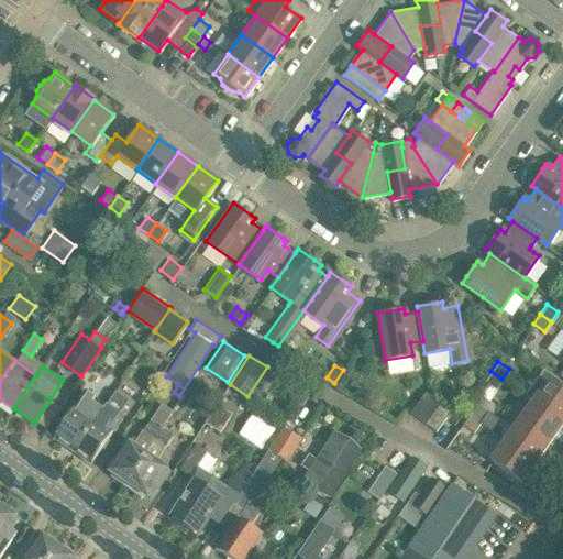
[(523,394),(531,399),(562,422),(562,420),(562,381),(543,366),(523,394)]
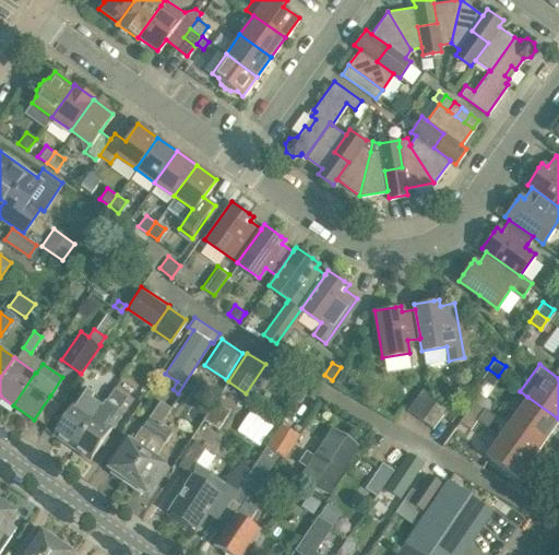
[(491,386),(498,376),(487,368),(480,377),(487,382),(491,386)]
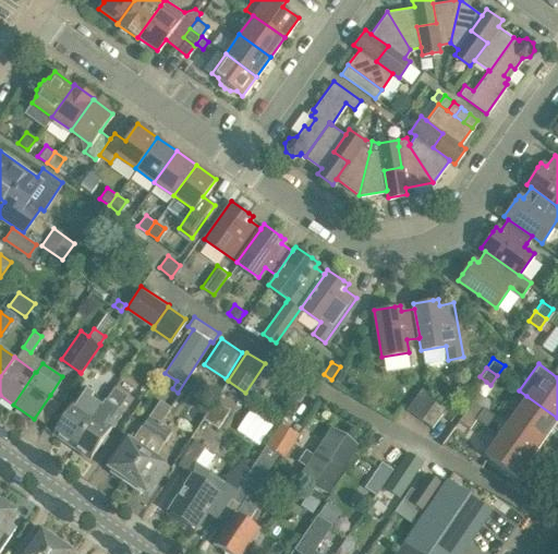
[(73,446),(95,414),(105,399),(83,385),(52,432),(73,446)]
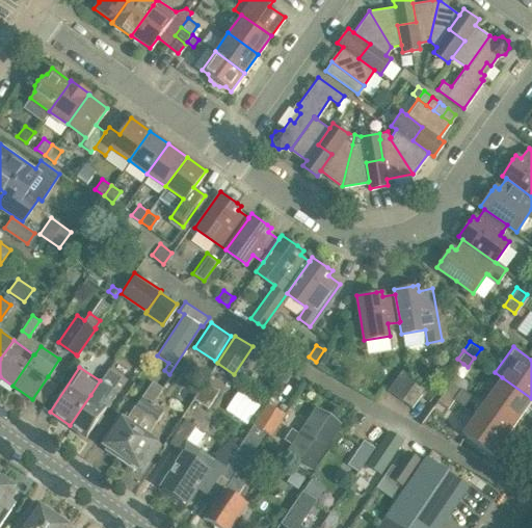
[(70,425),(85,436),(115,392),(112,390),(121,376),(108,368),(100,380),(90,395),(70,425)]
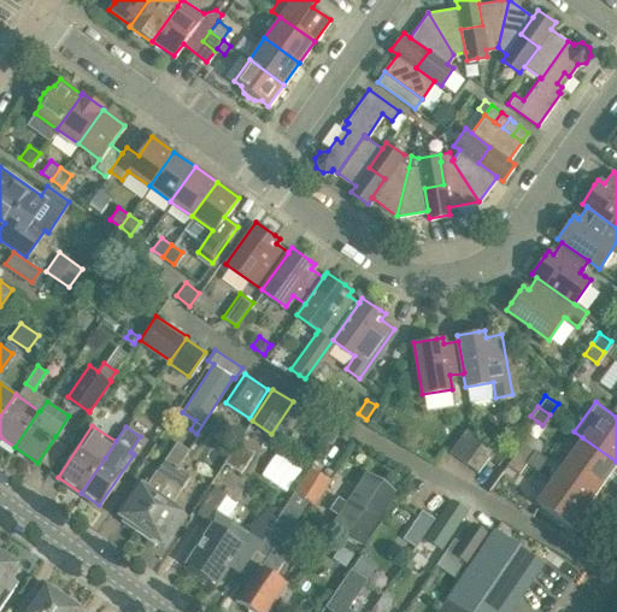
[(464,462),(481,439),(465,427),(448,451),(464,462)]
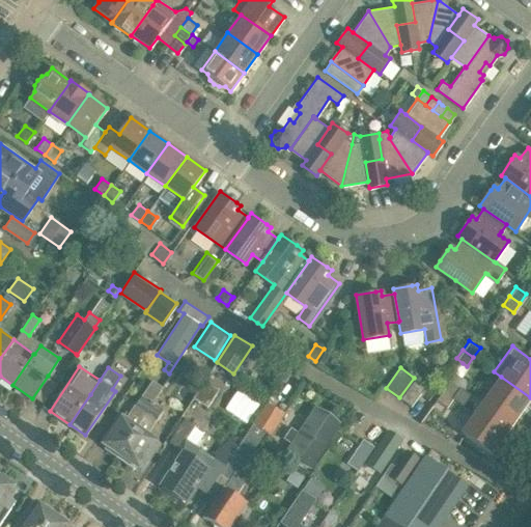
[(487,394),(518,416),(530,397),(501,377),(487,394)]
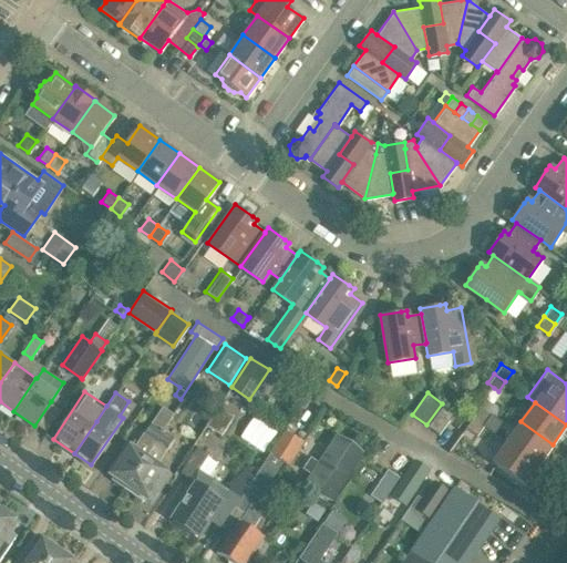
[(442,403),(426,425),(437,432),(453,411),(442,403)]
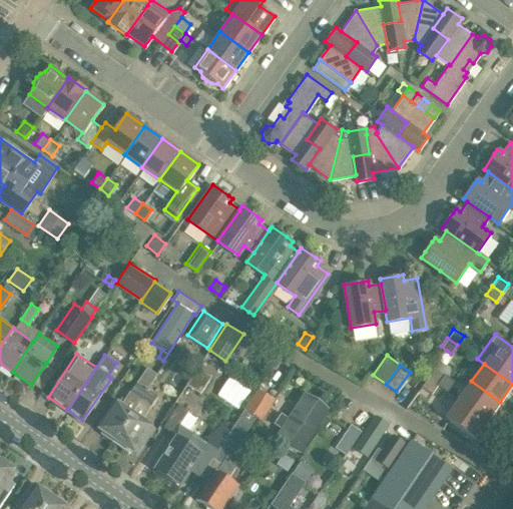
[(116,400),(97,427),(102,430),(102,434),(107,437),(110,436),(113,438),(115,434),(131,411),(135,405),(137,403),(147,387),(157,373),(147,366),(131,391),(130,390),(121,404),(116,400)]
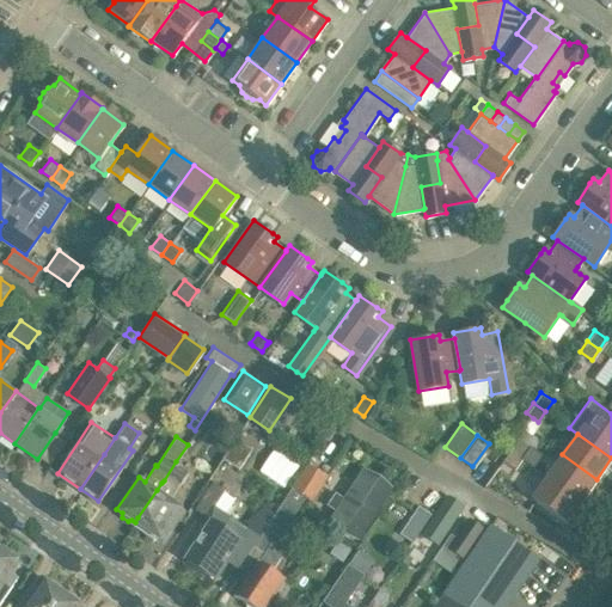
[(239,467),(251,448),(236,437),(224,457),(239,467)]
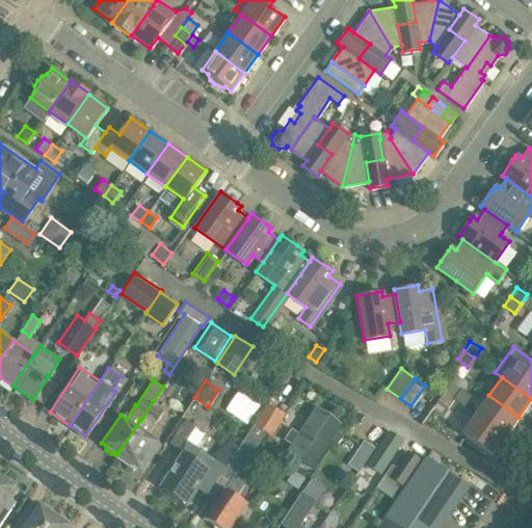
[(443,390),(453,398),(459,389),(449,381),(443,390)]
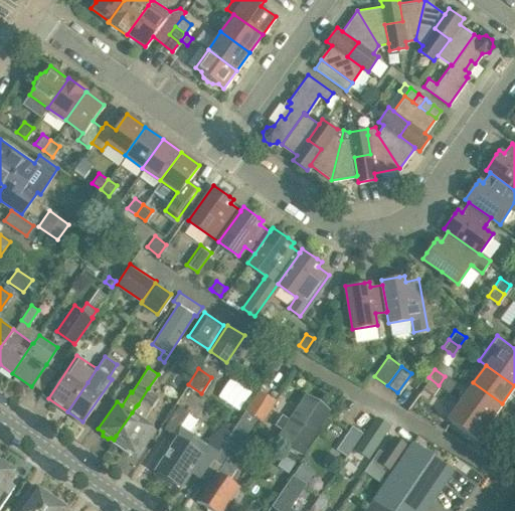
[(433,393),(439,385),(428,377),(422,386),(433,393)]
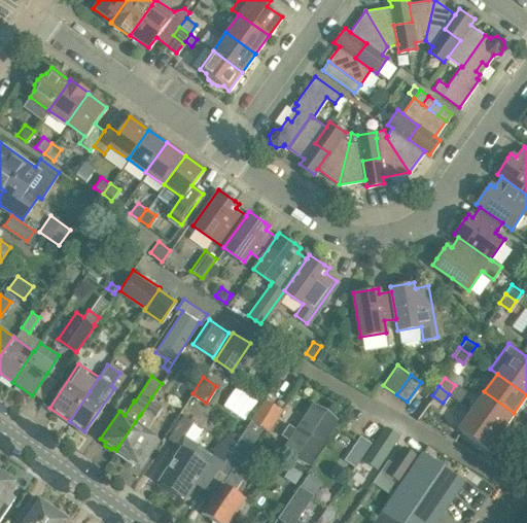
[(500,430),(514,413),(484,391),(471,410),(500,430)]
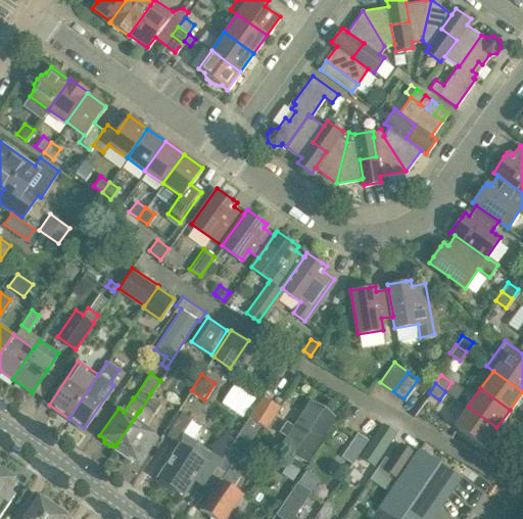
[(117,442),(115,446),(123,452),(123,455),(131,460),(134,459),(136,461),(154,433),(145,426),(161,402),(150,394),(140,411),(138,413),(134,419),(117,442)]
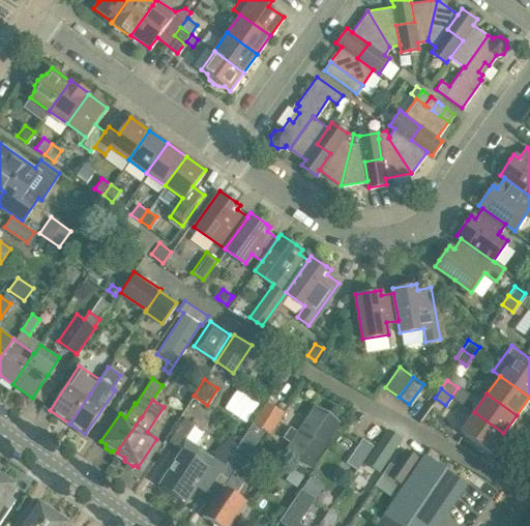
[(267,401),(255,420),(266,429),(270,432),(284,410),(267,401)]
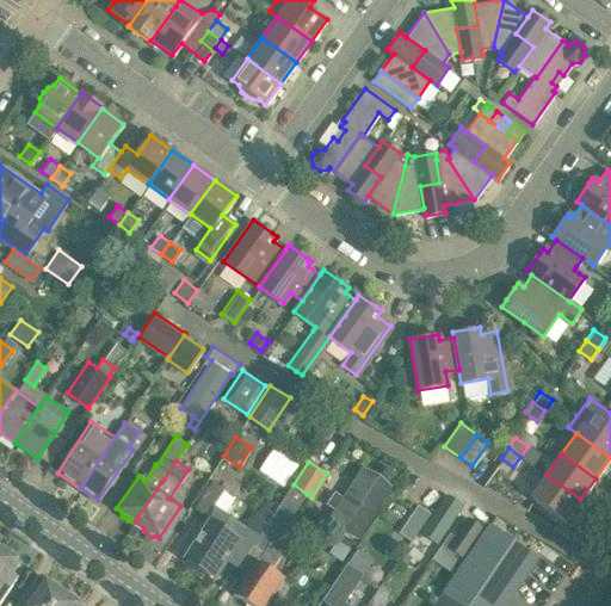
[(356,536),(389,486),(362,468),(343,498),(334,492),(327,502),(335,508),(329,518),(356,536)]
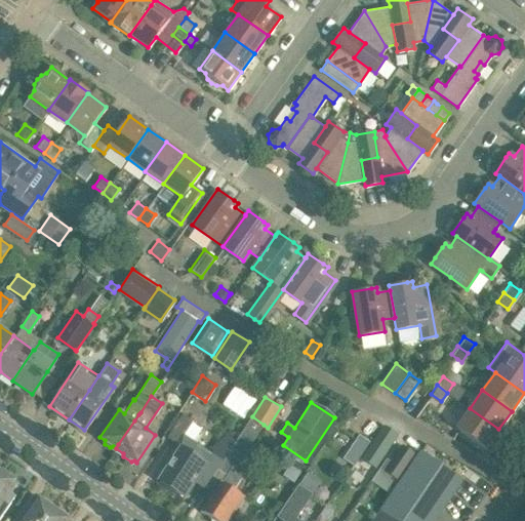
[(485,447),(498,429),(470,408),(456,427),(485,447)]
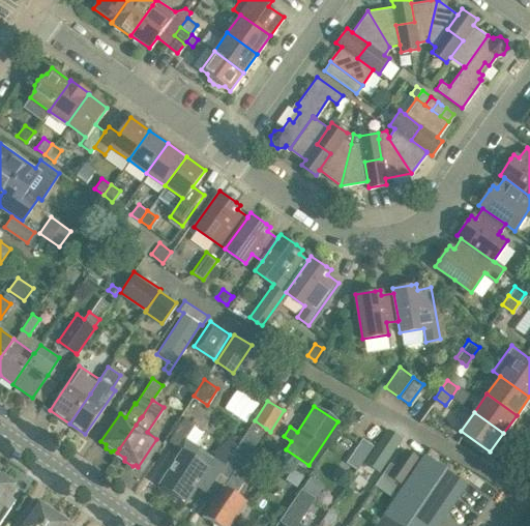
[(166,474),(159,484),(181,498),(185,501),(197,484),(207,491),(207,490),(219,472),(224,465),(238,443),(229,437),(223,441),(212,456),(185,438),(196,422),(185,416),(169,440),(182,449),(166,474)]
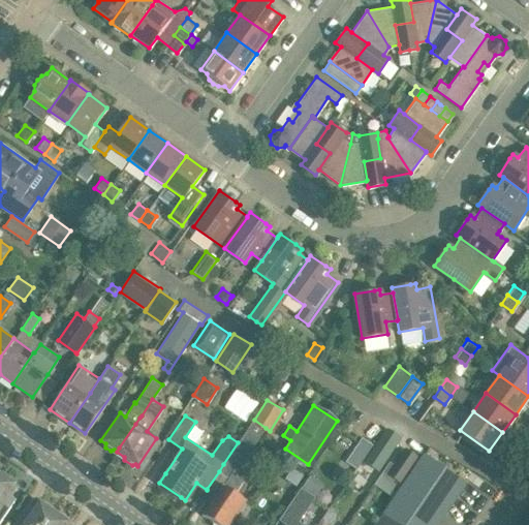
[(216,496),(203,515),(213,521),(212,524),(226,524),(245,498),(240,495),(235,491),(244,479),(247,473),(240,468),(239,467),(266,428),(254,420),(238,442),(223,464),(219,471),(207,489),(207,490),(216,496)]
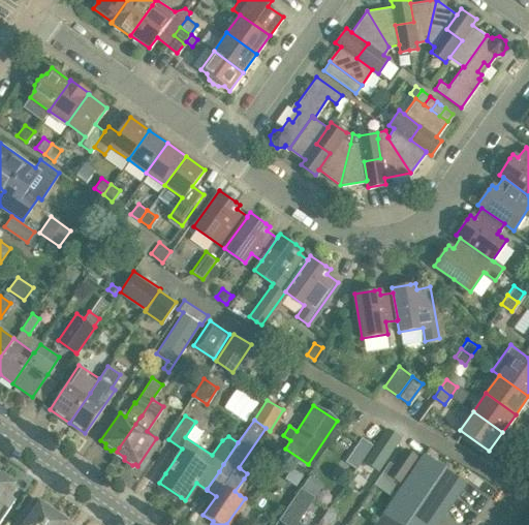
[(385,427),(364,460),(378,469),(400,436),(385,427)]
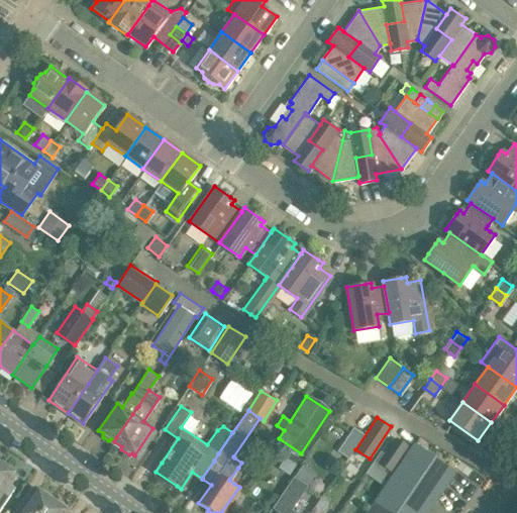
[(350,432),(334,457),(343,464),(360,438),(350,432)]
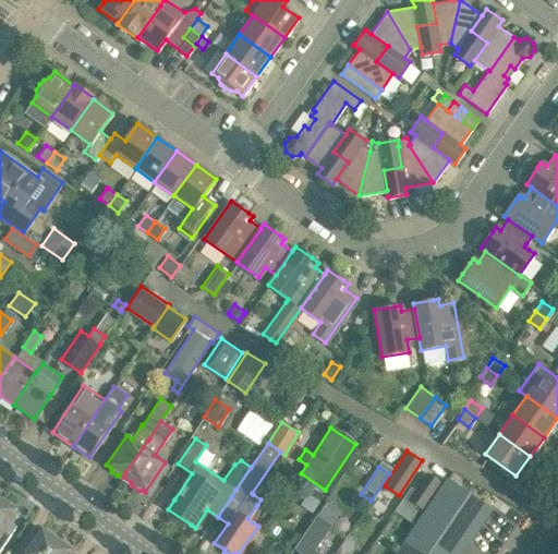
[(427,473),(425,472),(413,490),(415,492),(410,500),(421,507),(439,481),(427,473)]
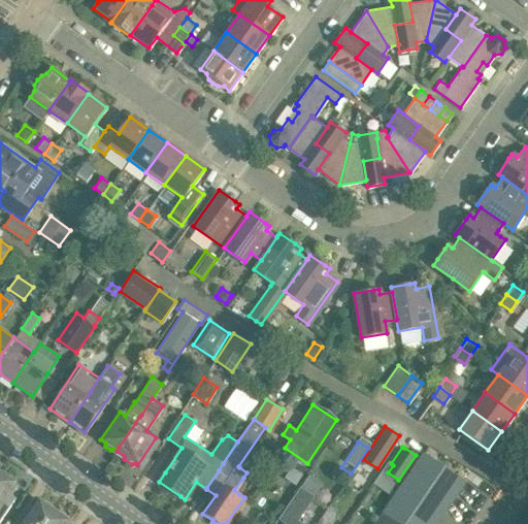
[(434,523),(464,481),(422,452),(372,523),(434,523)]
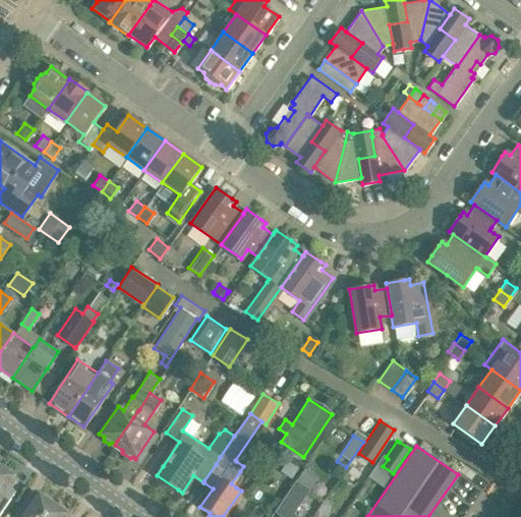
[(0,465),(0,507),(10,492),(6,489),(14,476),(11,473),(11,470),(5,466),(2,467),(0,465)]
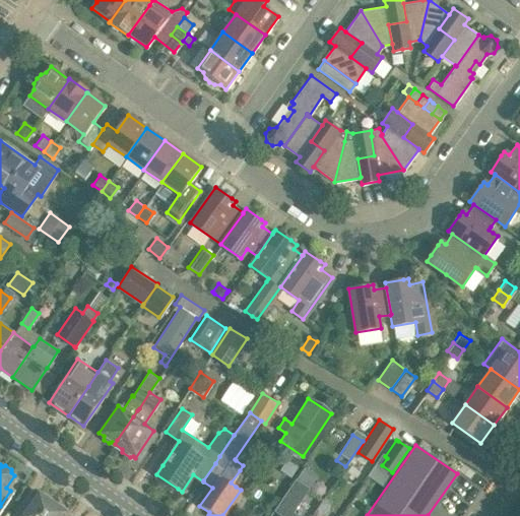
[(298,515),(291,512),(308,488),(295,478),(274,510),(282,515),(281,515),(298,515)]
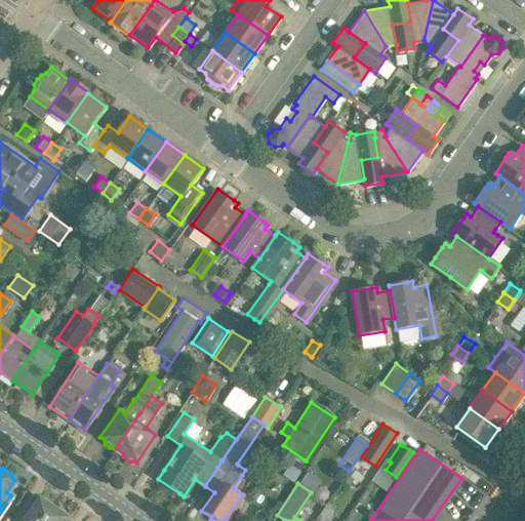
[(43,520),(53,507),(51,506),(51,502),(44,497),(41,498),(37,495),(33,502),(19,520),(43,520)]
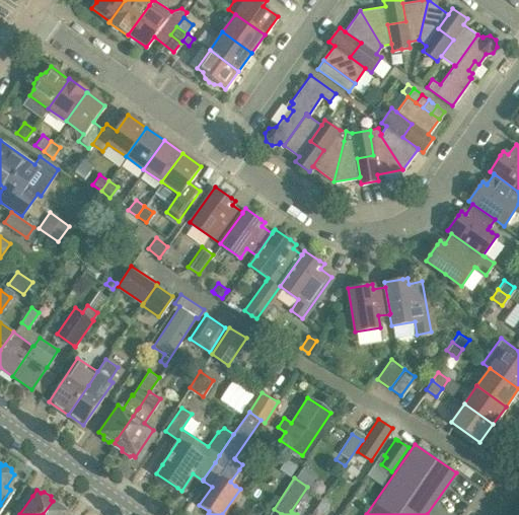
[(65,514),(68,512),(66,510),(66,506),(59,501),(55,503),(53,501),(43,514),(65,514)]
